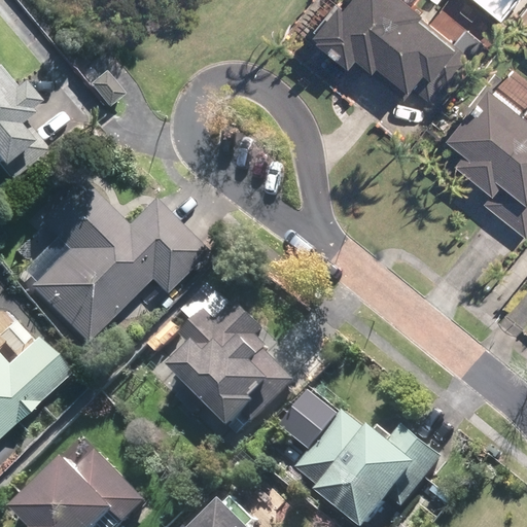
[(432,8),(421,0),(354,0),(353,1),(351,0),(346,0),(322,30),(327,33),(325,35),(357,62),(365,53),(382,66),(386,62),(418,86),(421,82),(443,100),(456,84),(463,91),(488,60),(429,11),(432,8)]
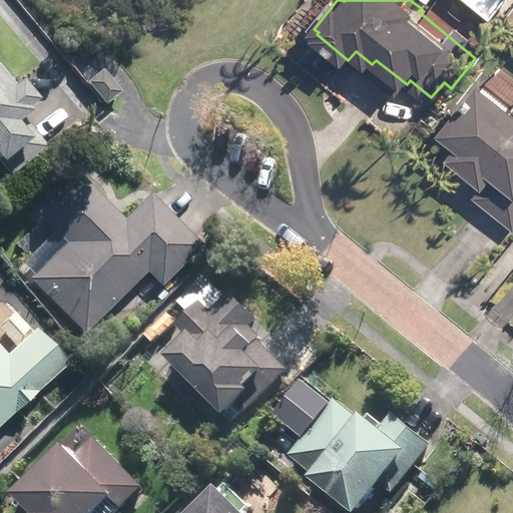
[(472,0),(497,20),(512,0),(472,0)]
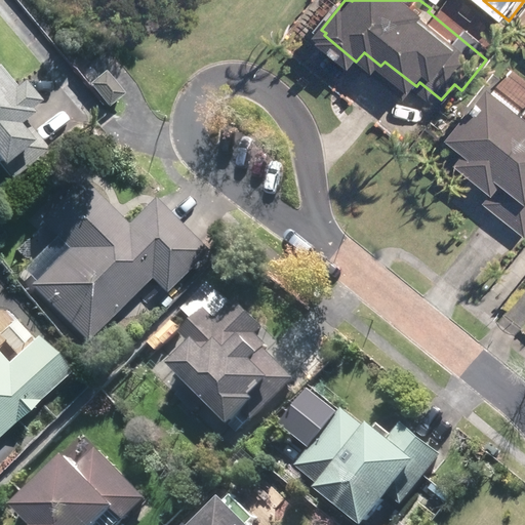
[(115,92),(95,70),(81,82),(99,106),(115,92)]
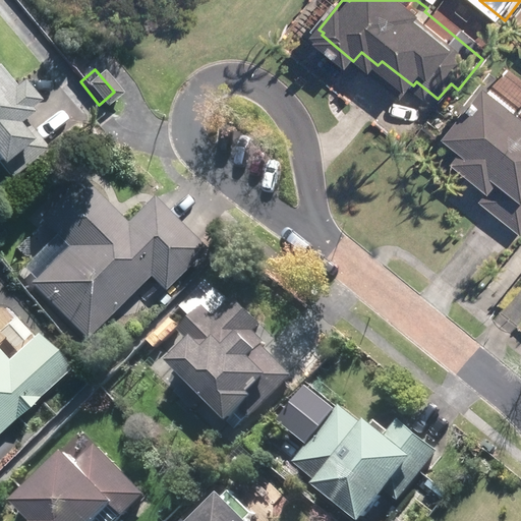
[(13,88),(0,71),(0,160),(3,164),(3,163),(10,171),(46,141),(26,117),(33,112),(30,109),(40,101),(22,79),(13,88)]
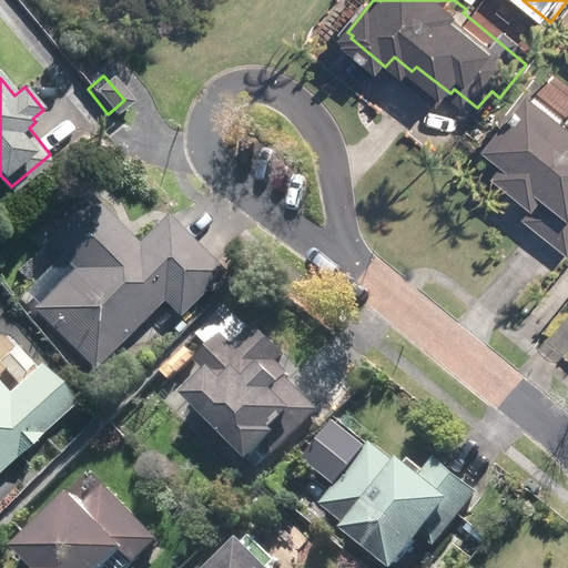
[(567,124),(519,87),(475,142),(495,159),(485,171),(527,204),(517,215),(565,253),(567,249),(567,124)]
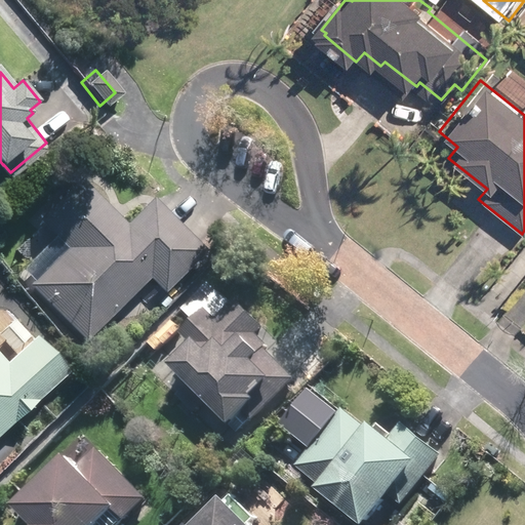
[(129,223),(82,176),(42,217),(72,246),(34,283),(88,339),(152,277),(166,291),(209,247),(156,196),(129,223)]
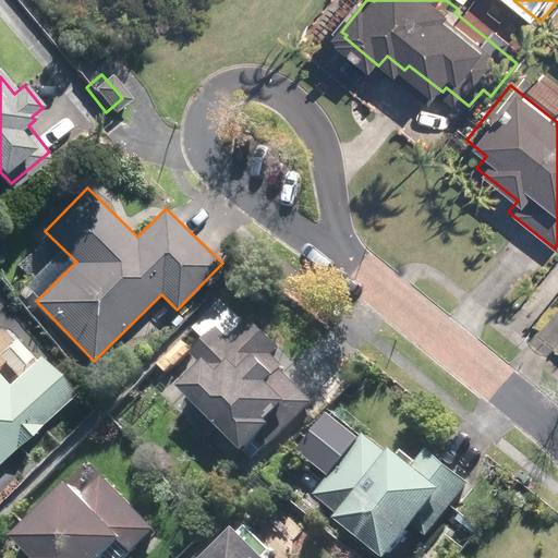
[(293,344),(259,314),(240,335),(229,324),(202,350),(209,358),(186,381),(252,447),(267,432),(279,444),(325,399),(290,363),(292,360),(284,353),(293,344)]
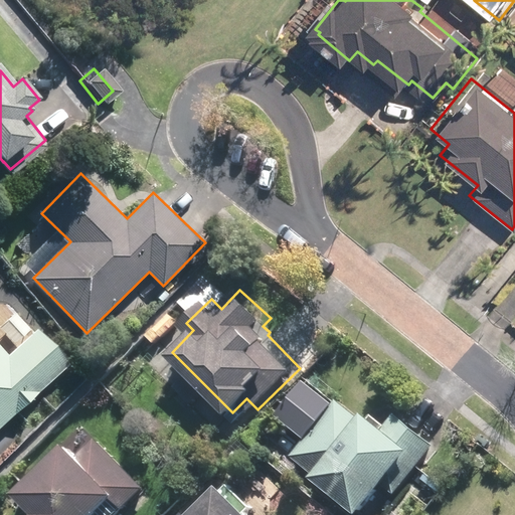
[(166,340),(180,326),(172,317),(157,332),(166,340)]
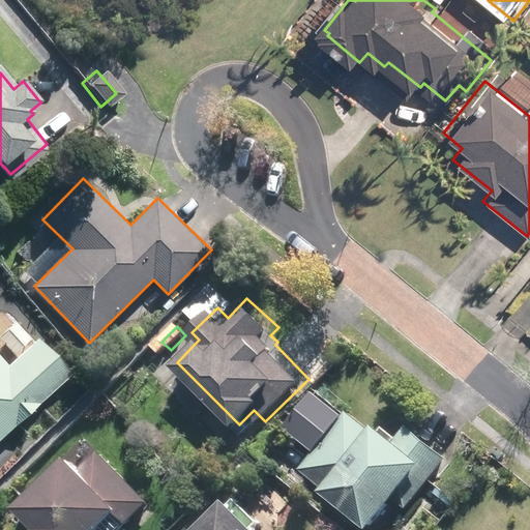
[(0,441),(75,373),(41,337),(13,363),(0,349),(0,441)]
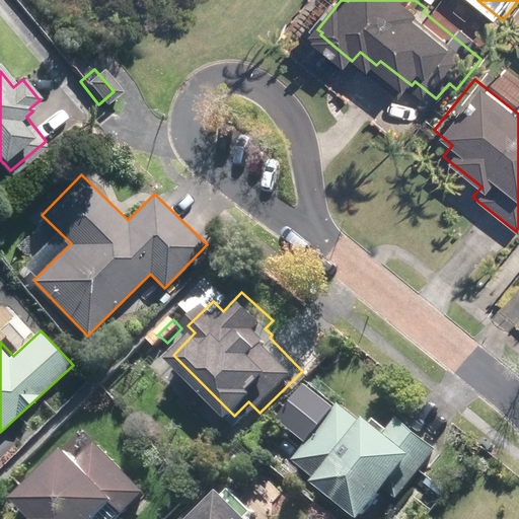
[(353,419),(334,402),(288,458),(308,474),(303,480),(351,518),(377,486),(391,497),(432,448),(392,417),(378,434),(355,416),(353,419)]
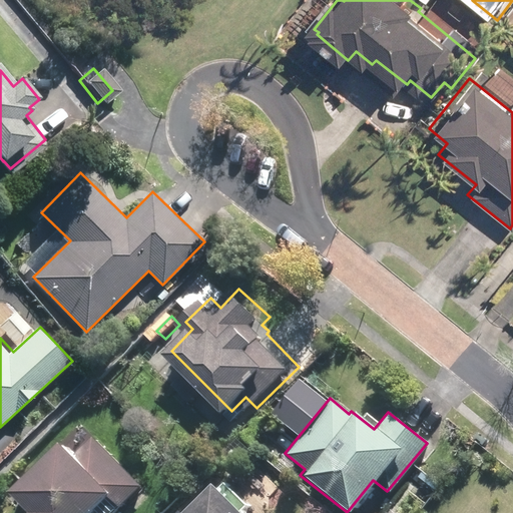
[(150,487),(102,438),(86,453),(77,444),(27,494),(46,512),(109,512),(121,501),(128,508),(150,487)]
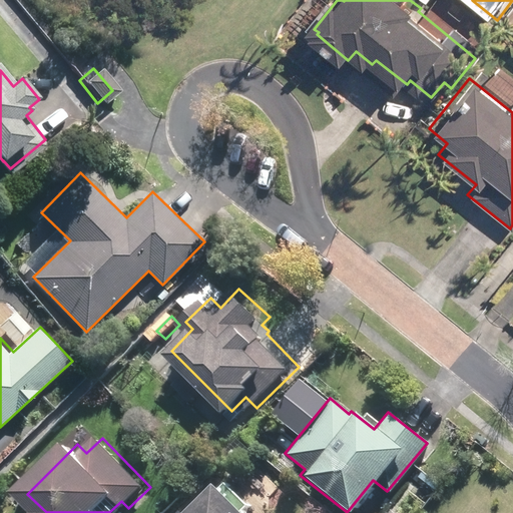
[(257,512),(232,488),(207,512),(257,512)]
